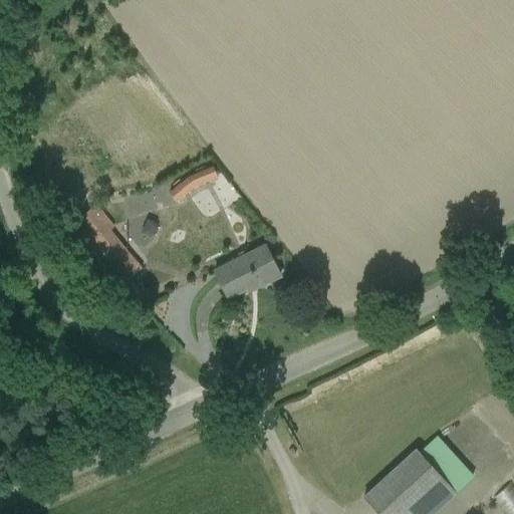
[(205,169),(196,173),(190,176),(181,183),(174,188),(168,193),(169,194),(175,202),(176,202),(196,187),(217,178),(212,167),(205,169)]
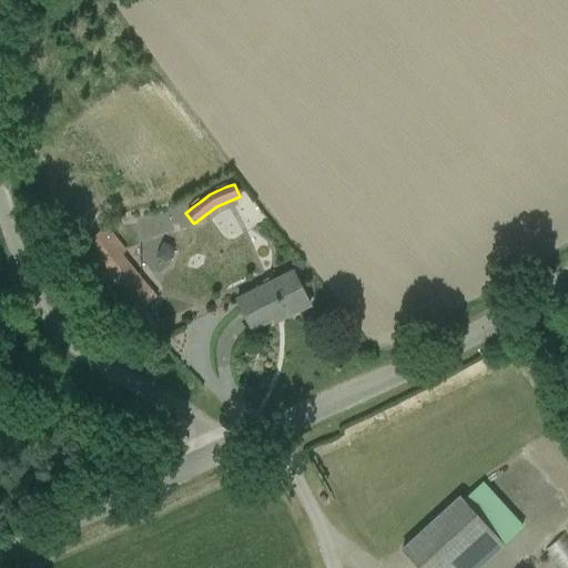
[(140,321),(145,314),(141,308),(158,296),(137,271),(122,254),(127,251),(107,225),(100,230),(89,239),(81,230),(72,237),(80,246),(140,321)]
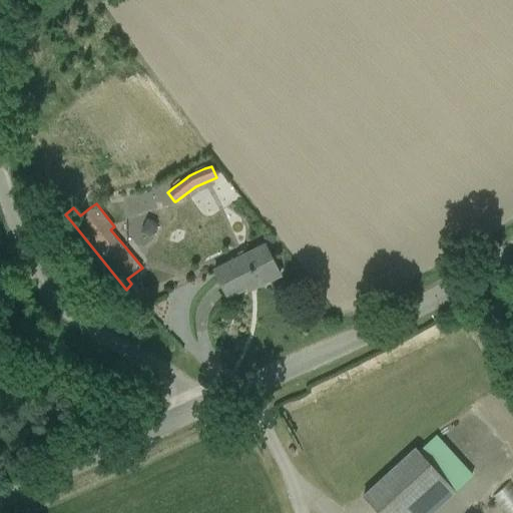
[(147,218),(141,232),(150,236),(154,234),(158,225),(154,221),(147,218)]
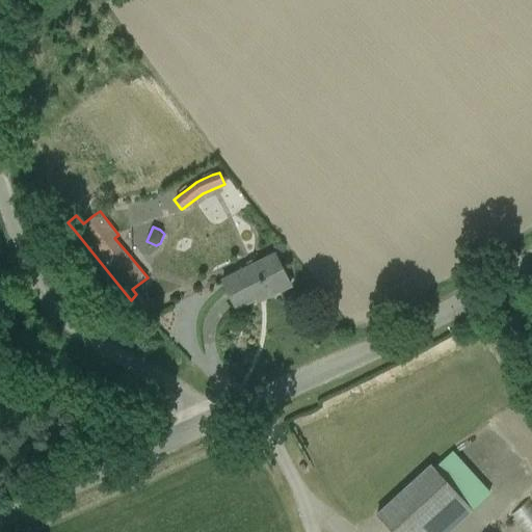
[(221,280),(235,308),(264,293),(265,297),(290,285),(274,254),(221,280)]
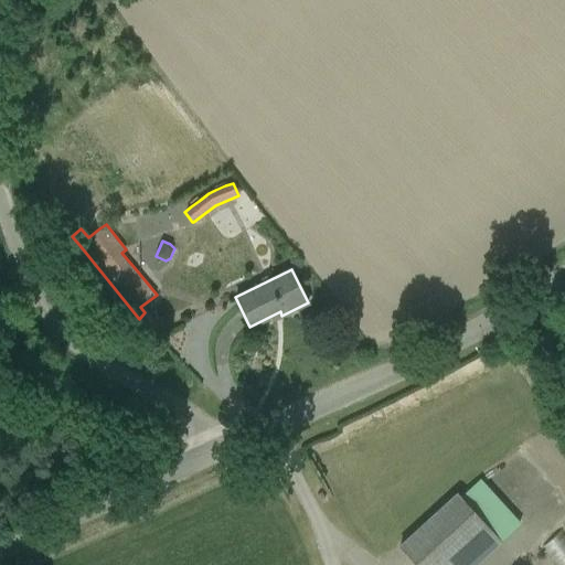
[(475,564),(501,541),(458,493),(400,547),(415,564),(475,564)]
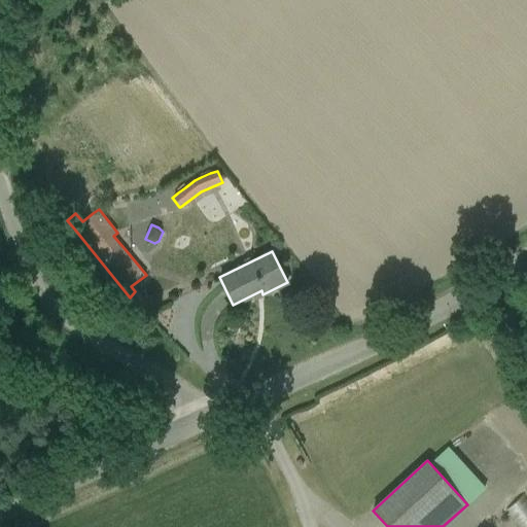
[(517,526),(523,526),(526,524),(526,497),(524,494),(503,510),(517,526)]
